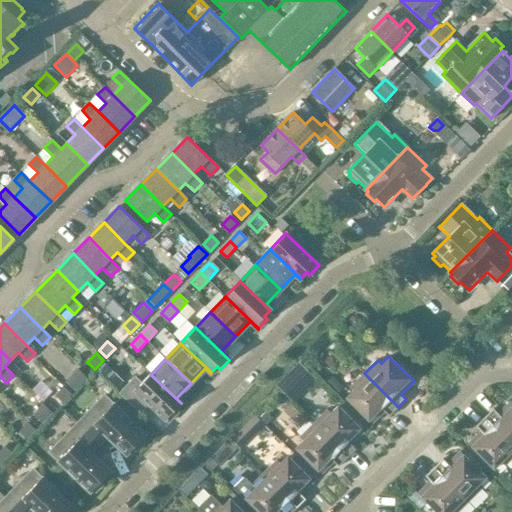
[(74,390),(86,377),(78,369),(65,382),(74,390)]
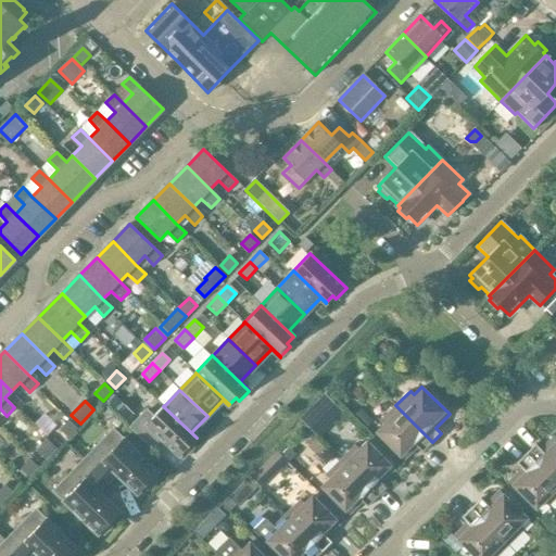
[(432,442),(395,405),(380,420),(383,424),(376,432),(404,459),(417,446),(422,452),(432,442)]
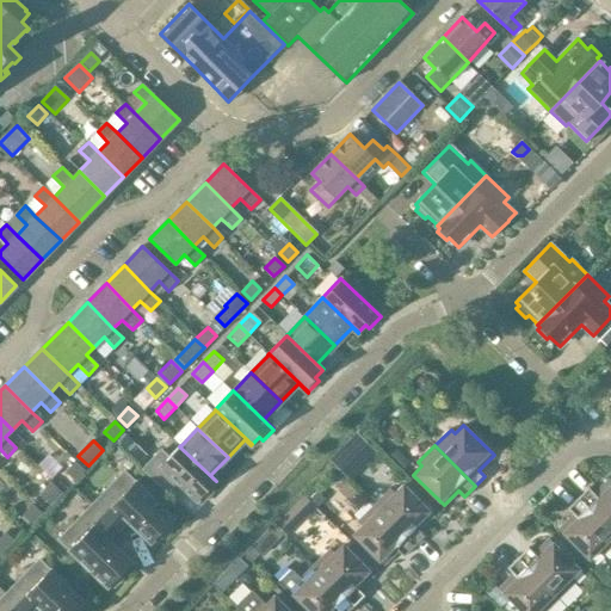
[(216,481),(179,446),(168,457),(161,450),(143,469),(167,492),(177,481),(201,504),(213,493),(209,489),(216,481)]
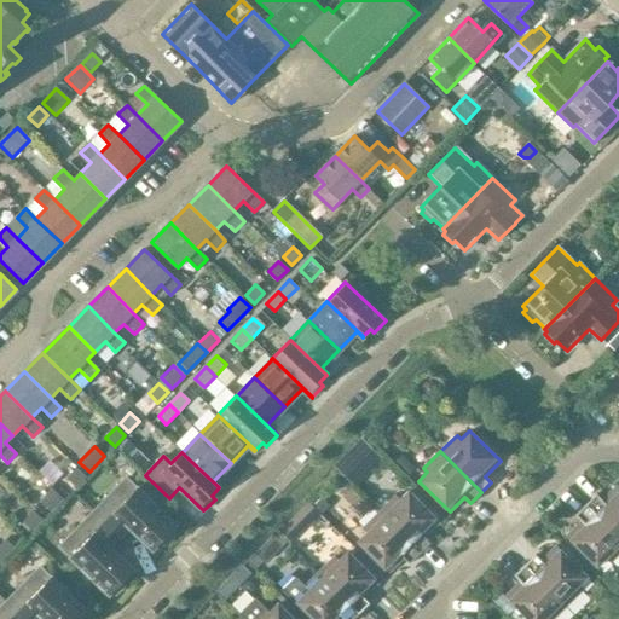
[(139,453),(131,462),(140,470),(149,463),(139,453)]
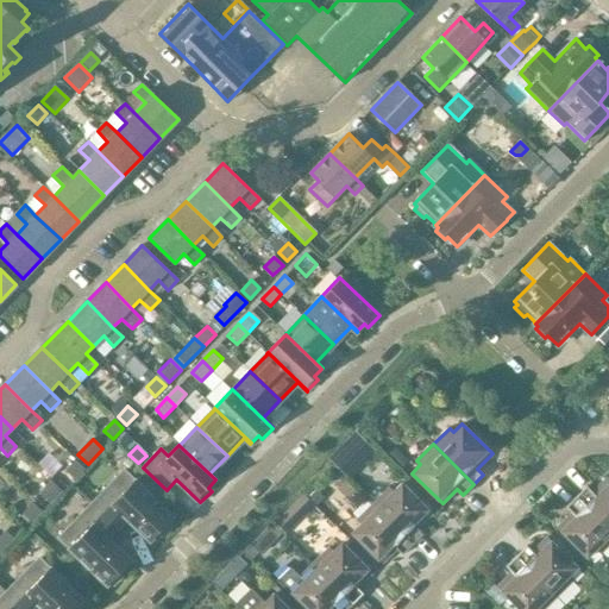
[(74,478),(83,468),(75,459),(66,470),(74,478)]
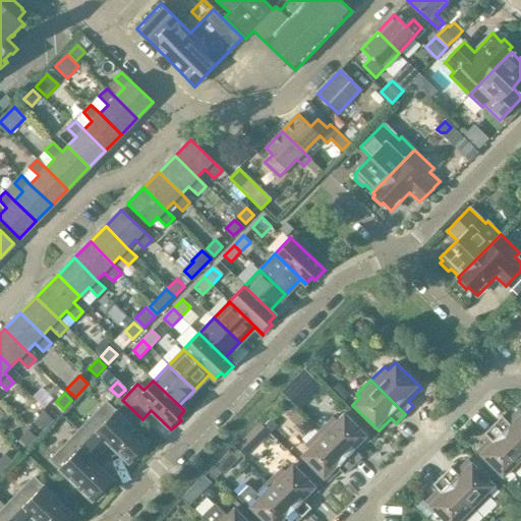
[(148,443),(106,402),(77,430),(100,452),(109,443),(129,462),(137,454),(140,456),(149,448),(146,445),(148,443)]
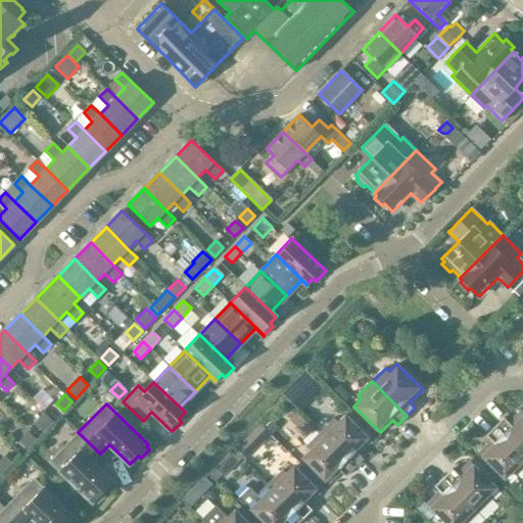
[(522,411),(521,410),(509,422),(504,417),(494,426),(522,454),(522,411)]
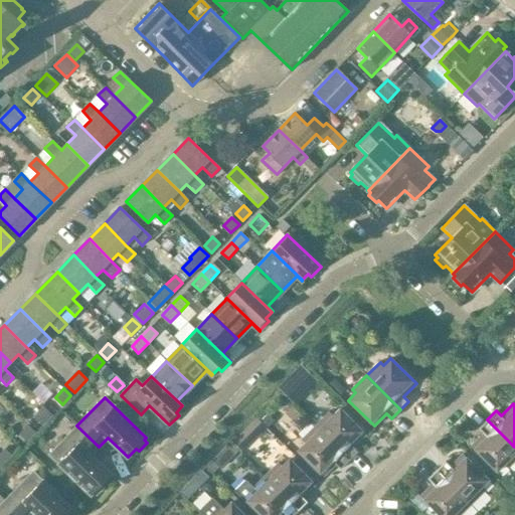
[(42,425),(52,414),(43,406),(33,416),(42,425)]
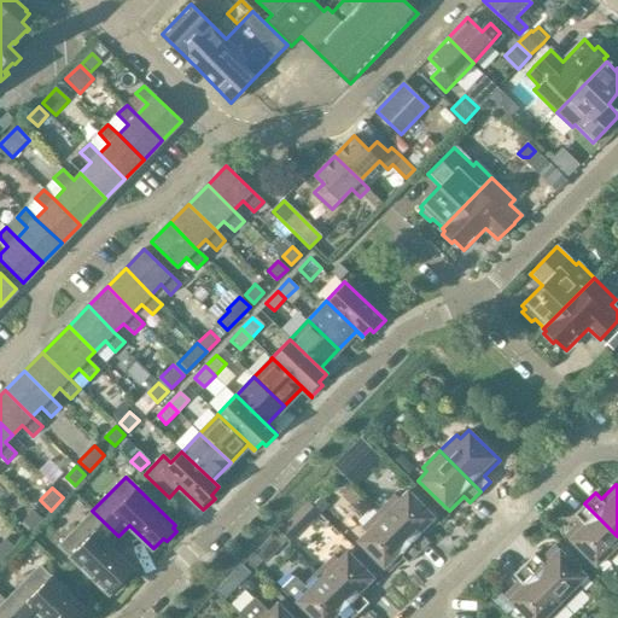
[(424,536),(438,522),(408,490),(400,499),(395,495),(378,511),(419,553),(430,542),(424,536)]
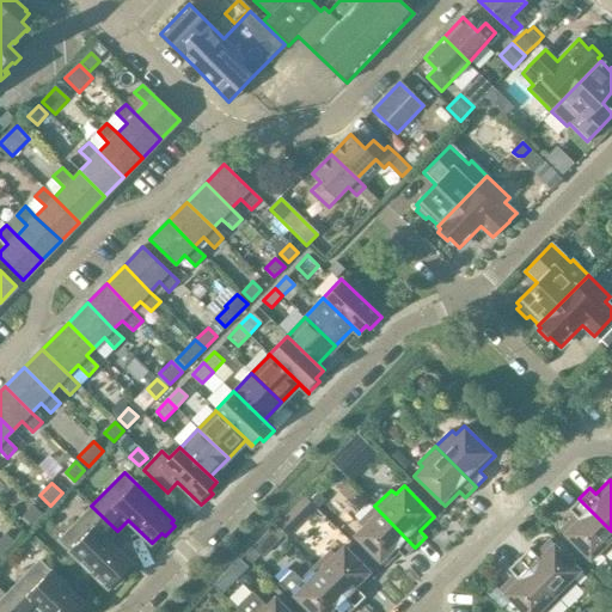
[(303,515),(313,505),(304,495),(293,506),(303,515)]
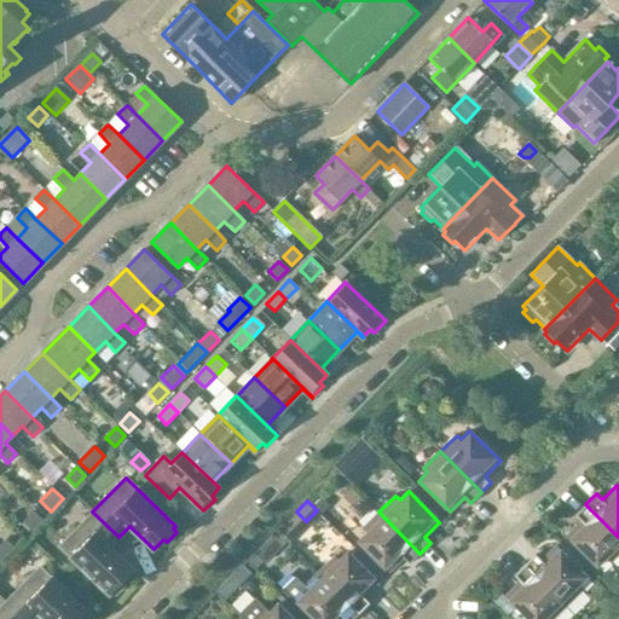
[(618,551),(618,537),(585,504),(574,515),(580,521),(566,536),(596,566),(606,557),(609,562),(618,551)]
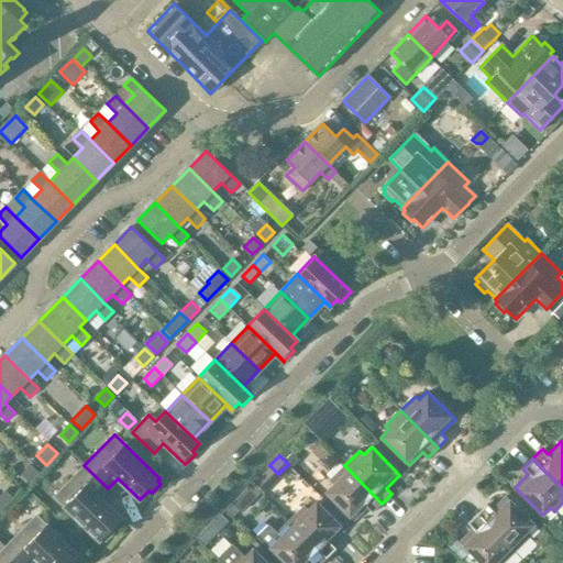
[(29,482),(39,473),(31,464),(21,474),(29,482)]
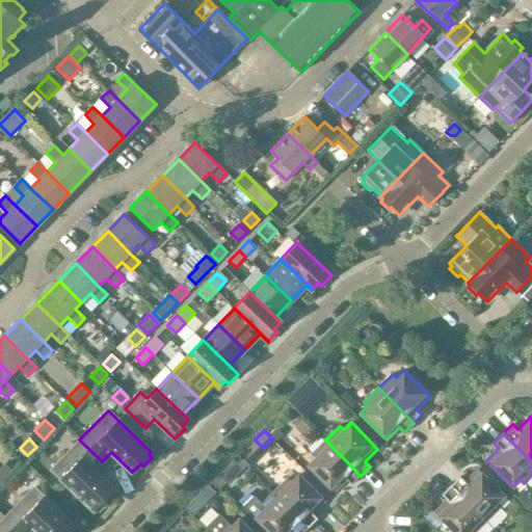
[(113,490),(92,471),(102,461),(79,440),(51,470),(95,511),(97,508),(100,511),(107,503),(105,500),(113,490)]
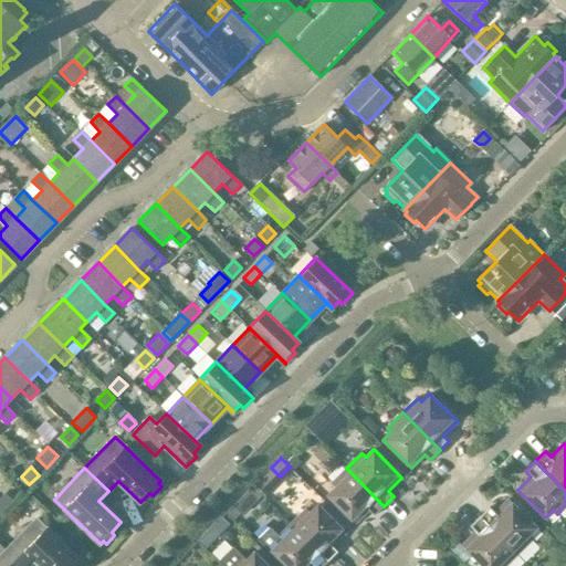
[(384,506),(346,468),(332,483),(335,486),(327,495),(355,523),(368,510),(374,515),(384,506)]
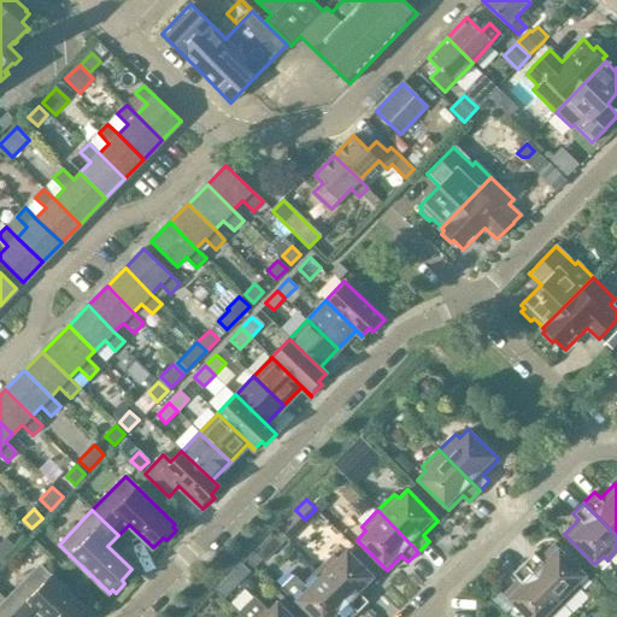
[(285,541),(275,530),(265,539),(276,550),(285,541)]
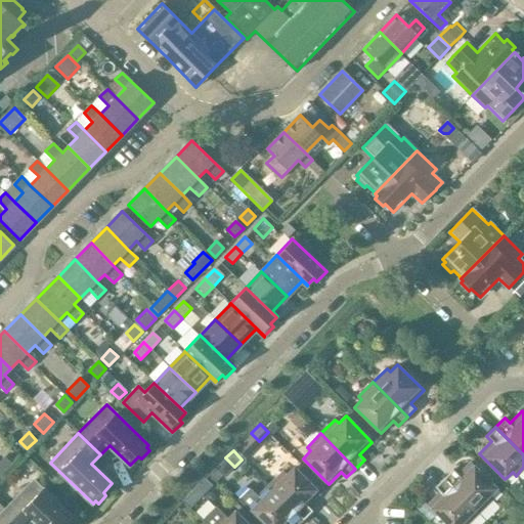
[(0,471),(2,474),(12,464),(5,456),(0,461),(0,471)]
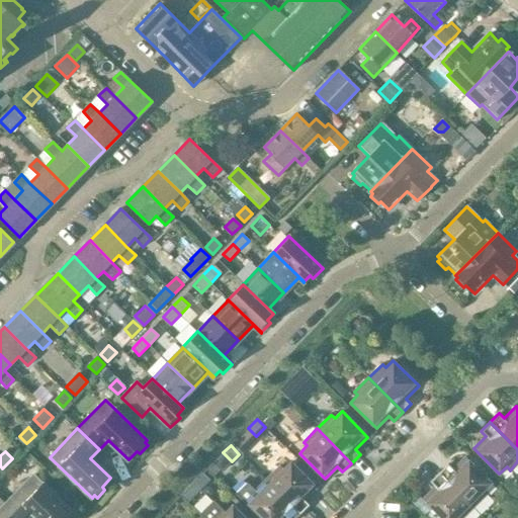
[(491,483),(465,456),(453,469),(448,463),(439,472),(473,507),(487,494),(484,490),(491,483)]
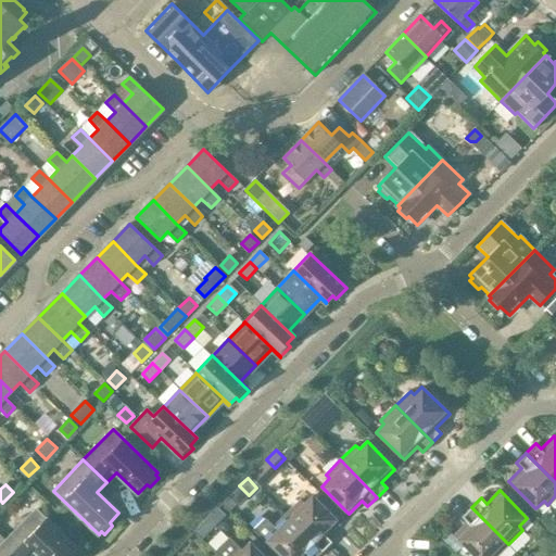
[(326,536),(340,523),(312,495),(304,503),(301,500),(286,514),(323,552),(331,542),(326,536)]
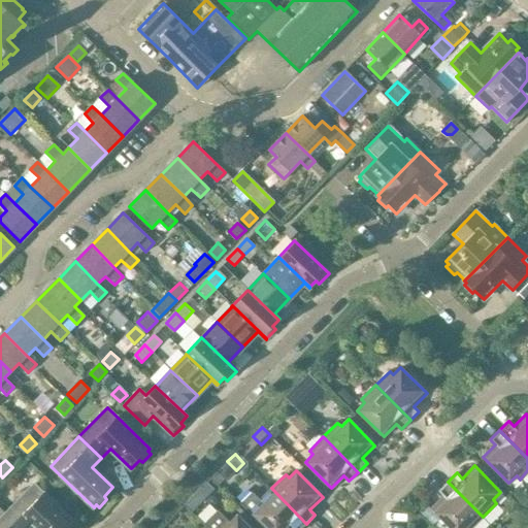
[(217,486),(225,479),(218,471),(209,479),(217,486)]
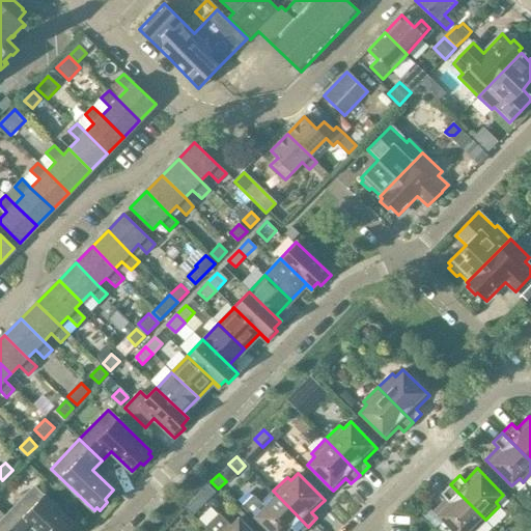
[(473,530),(485,520),(450,484),(441,494),(446,499),(434,511),(452,530),(466,530),(467,530),(473,530)]
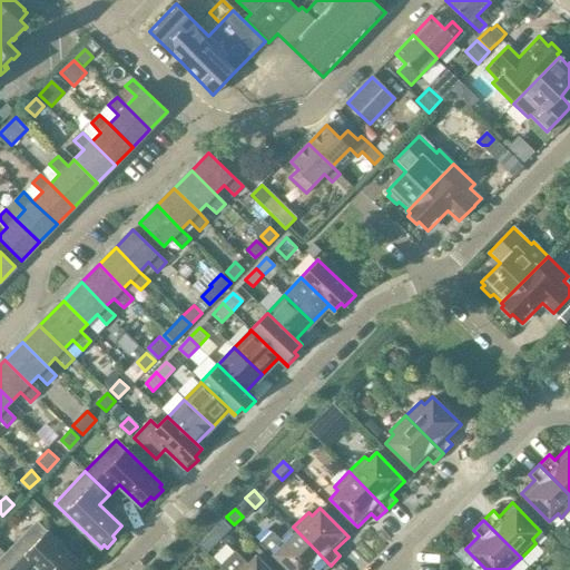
[(82,567),(37,522),(6,553),(22,569),(36,569),(40,567),(42,569),(80,569),(82,567)]
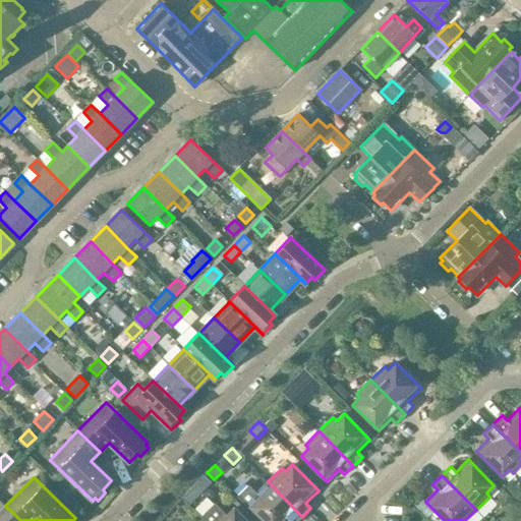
[(297,520),(302,517),(268,481),(256,493),(248,484),(236,497),(249,509),(250,508),(264,520),(286,520),(288,520),(297,520)]
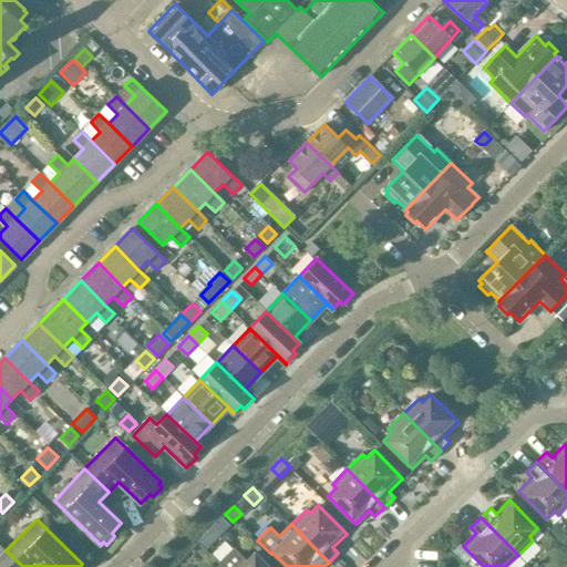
[(206,549),(222,534),(214,526),(198,542),(206,549)]
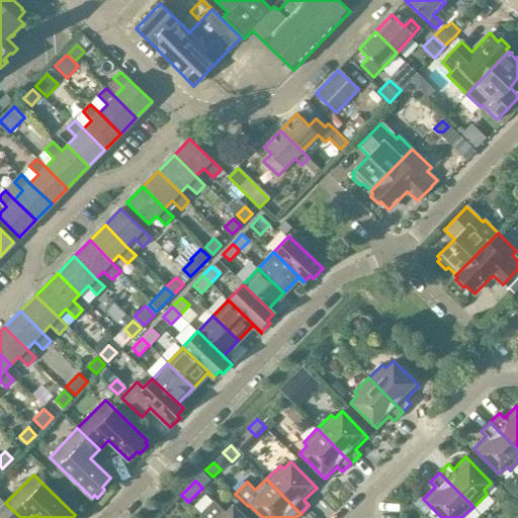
[(245,517),(233,505),(226,512),(213,500),(199,514),(203,517),(245,517)]
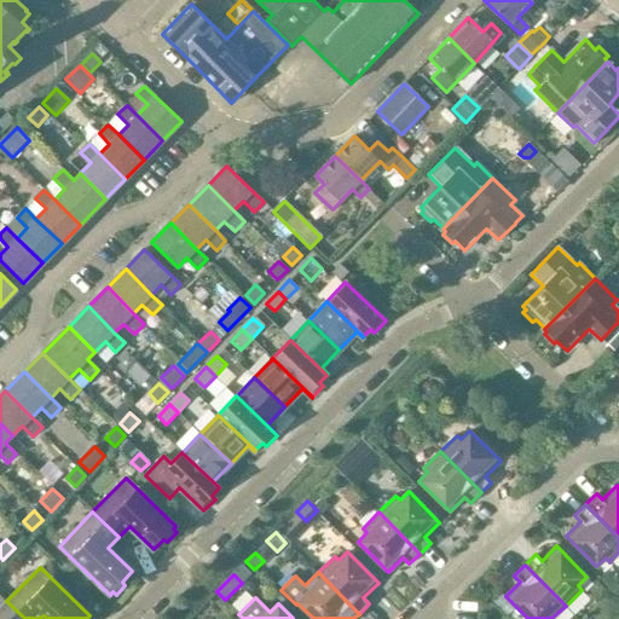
[(24,618),(6,601),(0,607),(0,618),(24,618)]
